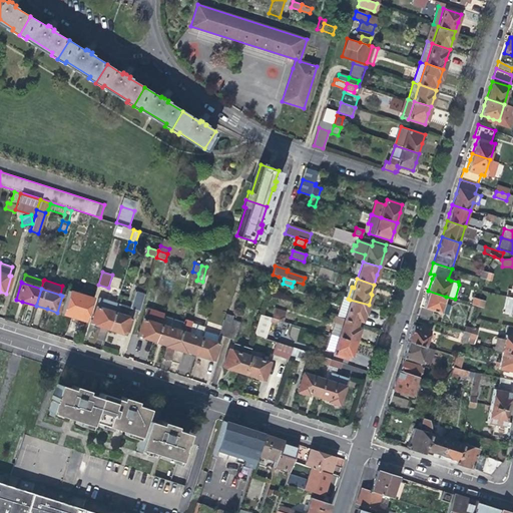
[(89,323),(97,298),(71,291),(64,316),(89,323)]
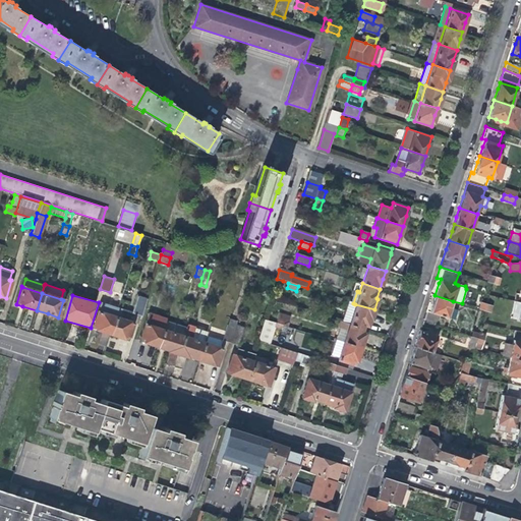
[(429,311),(426,310),(423,321),(438,325),(442,315),(448,316),(453,301),(435,295),(432,302),(429,311)]
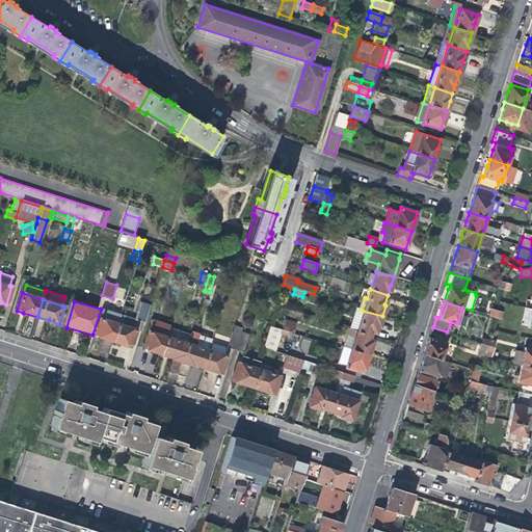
[(140,304),(134,321),(143,325),(150,308),(140,304)]
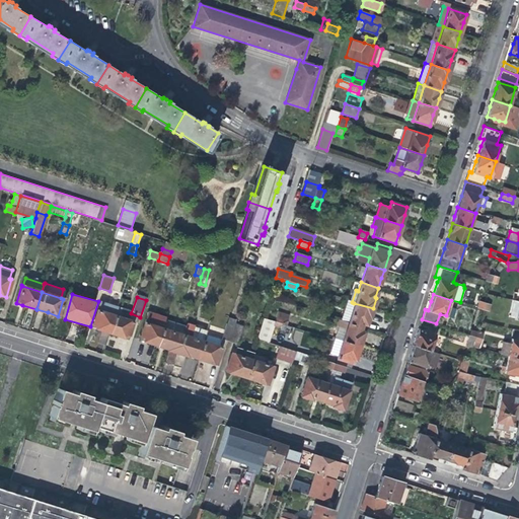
[(518,299),(513,298),(510,315),(518,317),(518,299)]
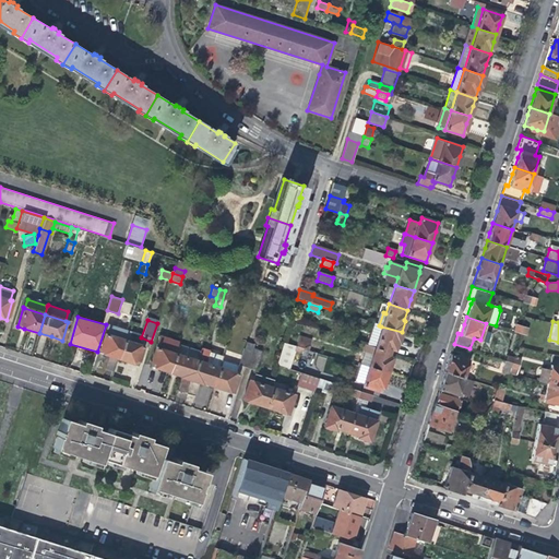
[(107,325),(105,333),(125,340),(127,333),(127,332),(117,329),(114,328),(107,325)]
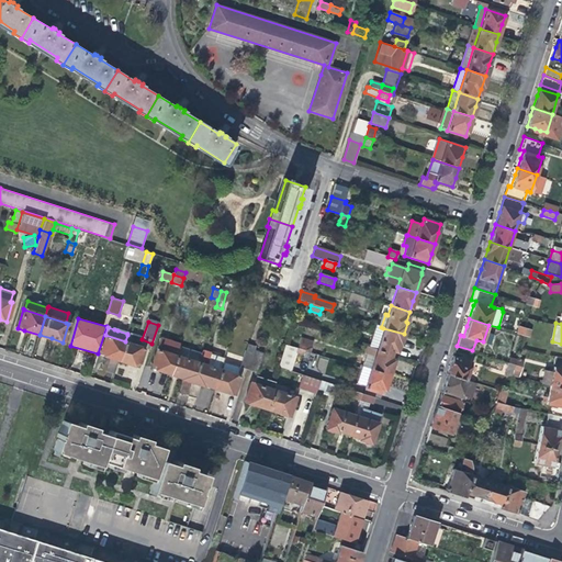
[(401,345),(404,334),(383,328),(377,349),(396,356),(400,344),(401,345)]
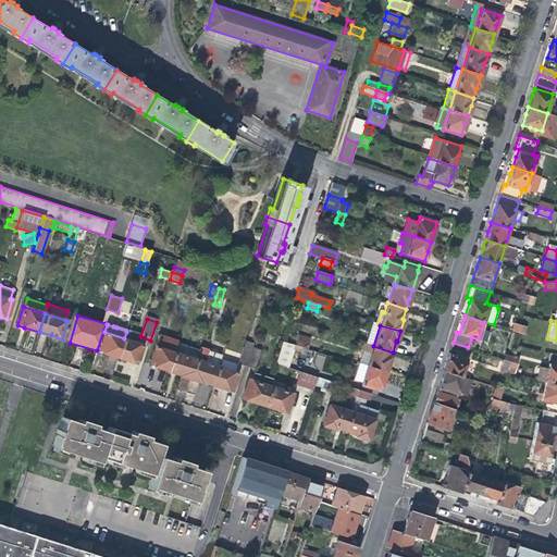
[(111,355),(118,357),(124,338),(104,332),(98,350),(111,355)]
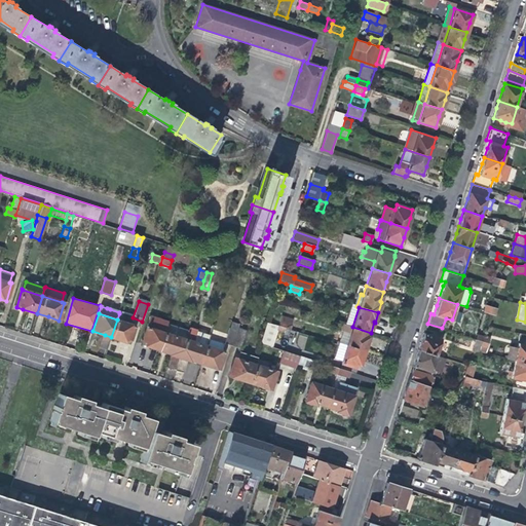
[(133,317),(119,313),(117,320),(130,324),(133,317)]
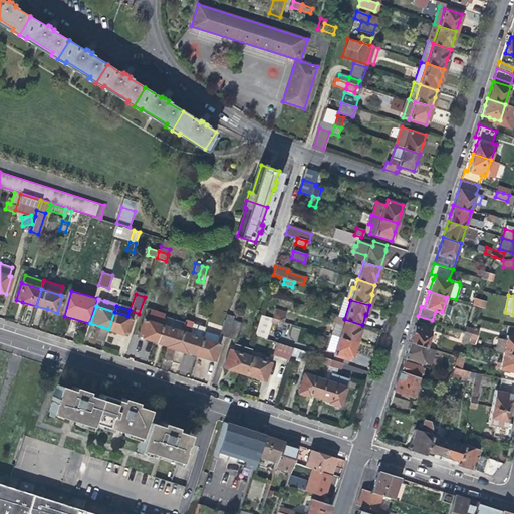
[(147,339),(156,342),(164,316),(165,314),(147,308),(138,336),(147,339)]
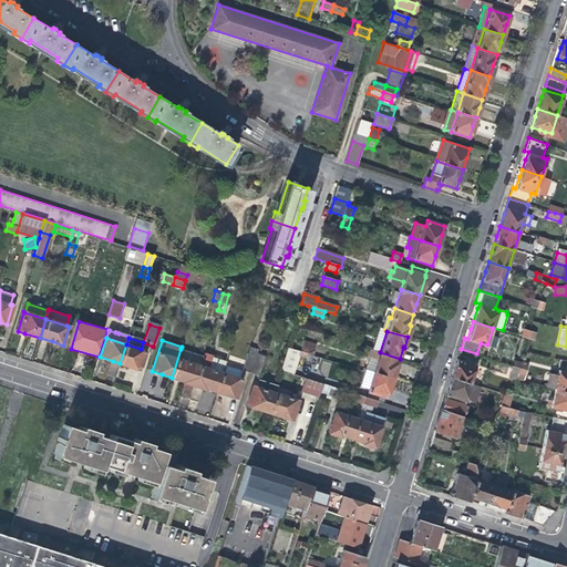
[(307,354),(310,344),(303,342),(300,352),(307,354)]
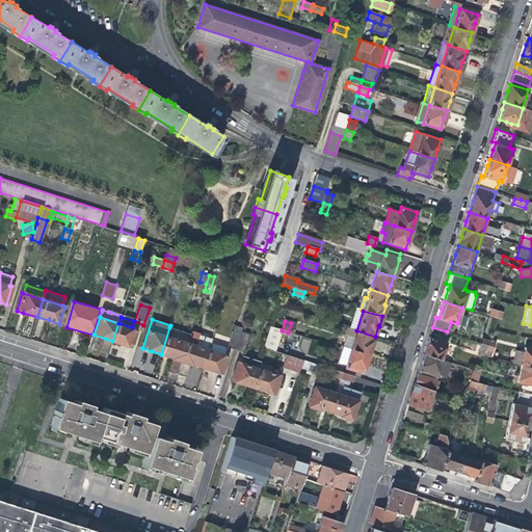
[(136,329),(132,327),(118,323),(112,341),(124,344),(131,347),(136,329)]
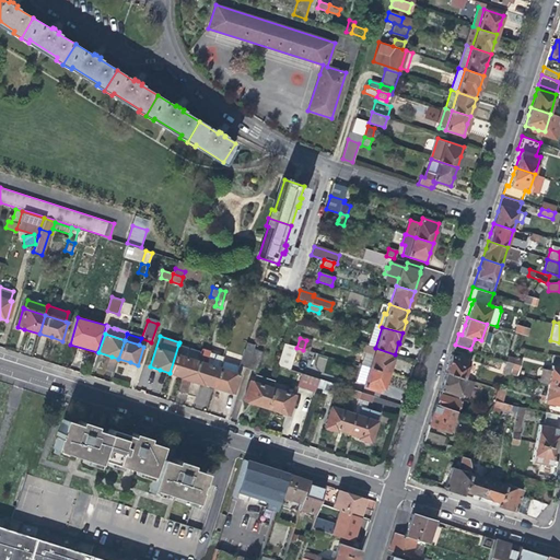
[(302,356),(303,350),(296,348),(283,343),(277,363),(279,366),(289,370),(294,353),(302,356)]
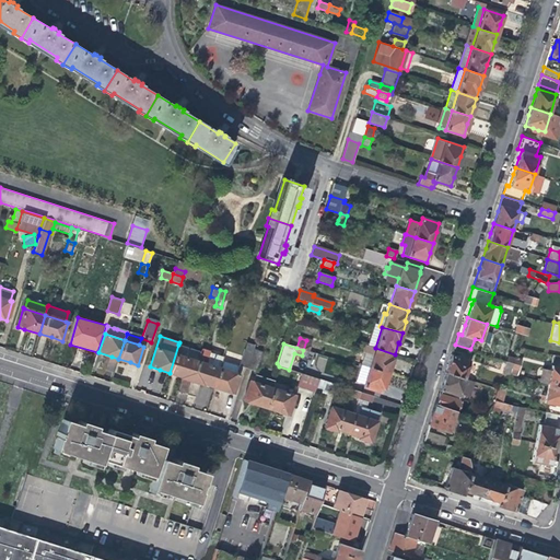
[(201,351),(178,345),(170,373),(179,376),(183,377),(178,392),(187,394),(198,361),(200,352),(201,351)]
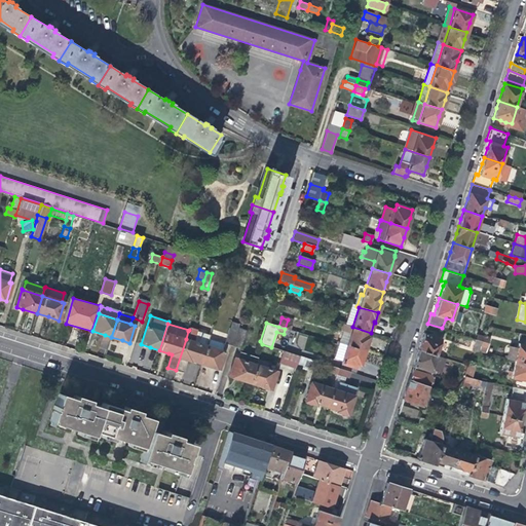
[(342,329),(345,330),(351,332),(347,345),(365,351),(368,342),(371,333),(352,327),(343,324),(342,329)]
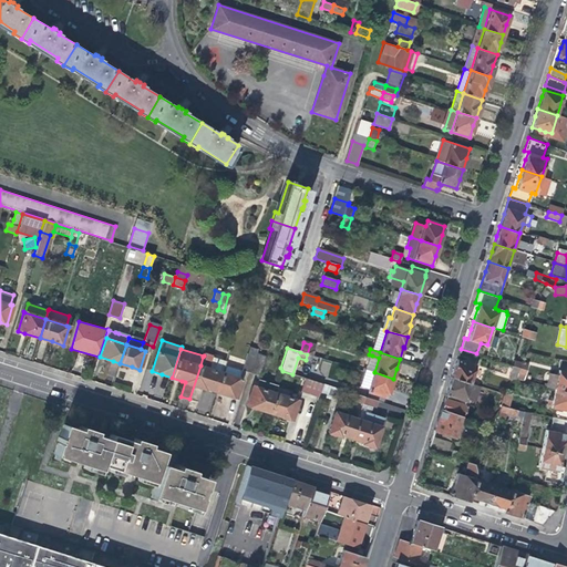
[(256,353),(255,358),(249,373),(259,377),(266,357),(256,353)]
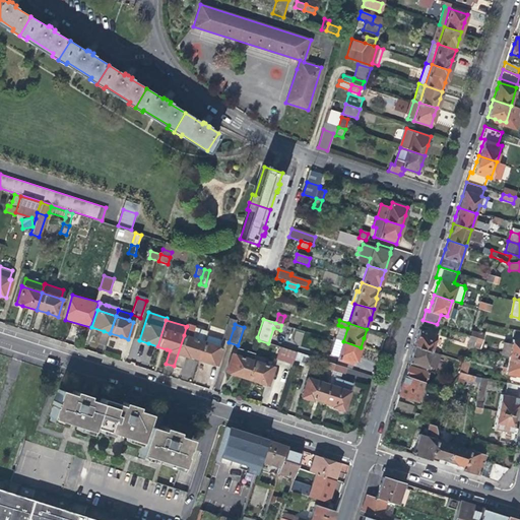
[(221,339),(229,342),(234,328),(225,325),(221,337),(221,339)]
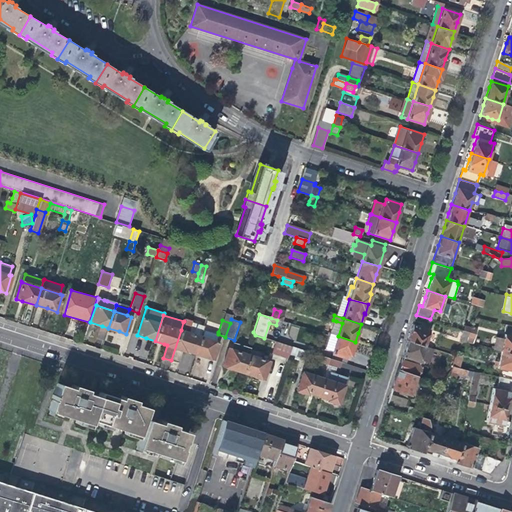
[(331,334),(332,334),(338,336),(342,323),(336,321),(331,334)]
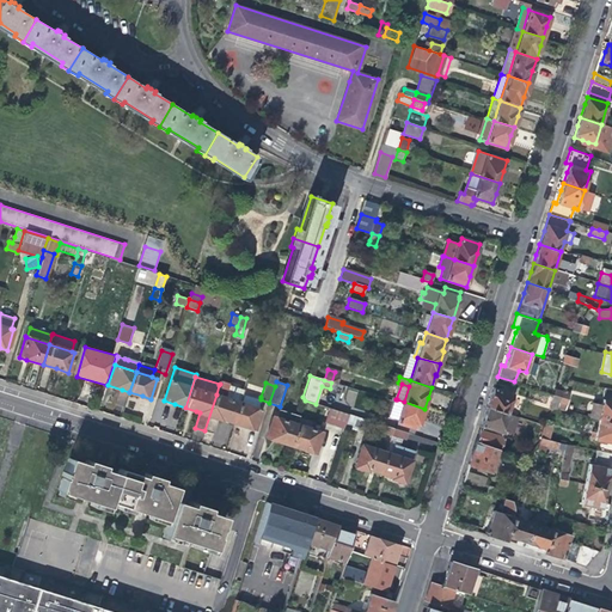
[(243,393),(219,385),(216,395),(240,403),(243,393)]
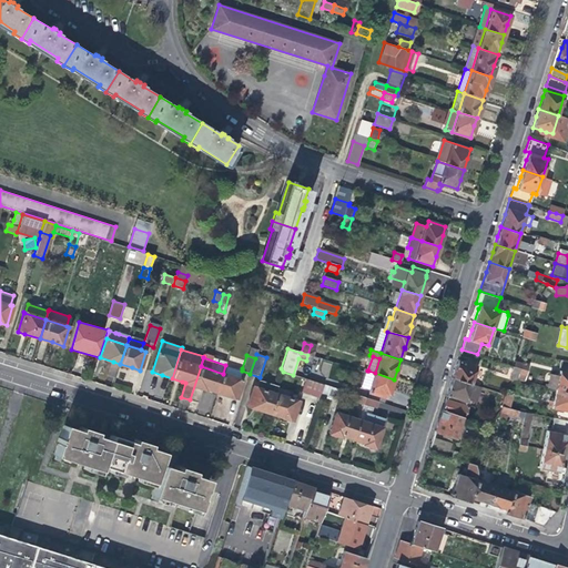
[(476,365),(458,359),(455,367),(452,377),(470,384),(476,365)]
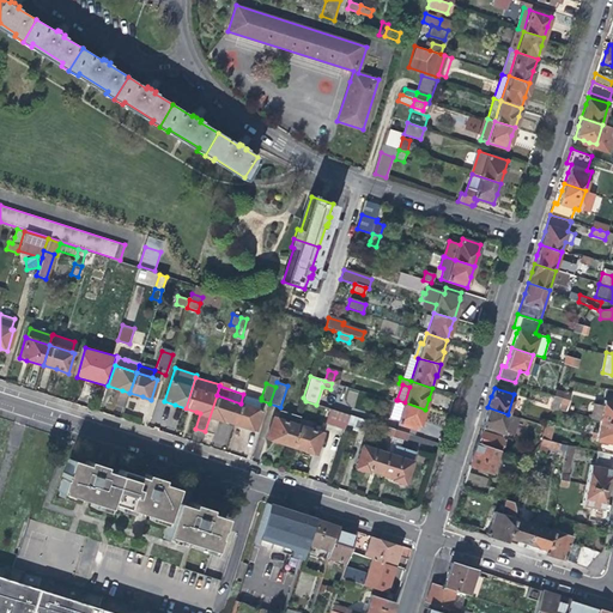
[(261,398),(244,392),(243,393),(243,394),(241,404),(234,424),(243,426),(255,430),(262,410),(258,408),(261,400),(261,398)]
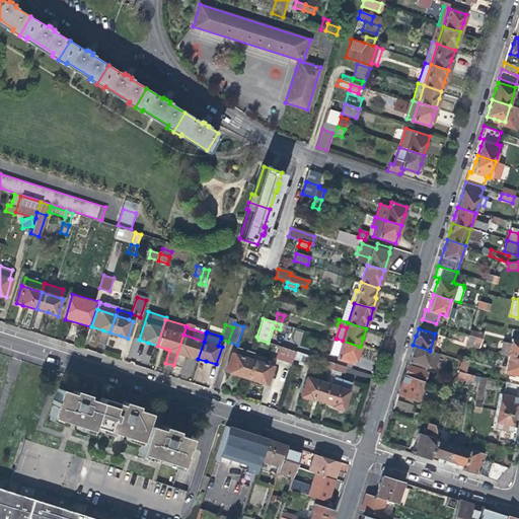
[(479,344),(483,334),(476,331),(475,337),(473,342),(479,344)]
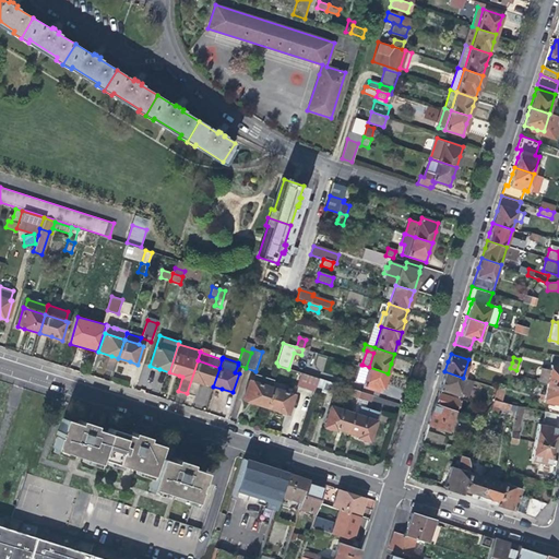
[(219,368),(198,360),(187,393),(197,396),(201,382),(206,384),(213,387),(219,368)]
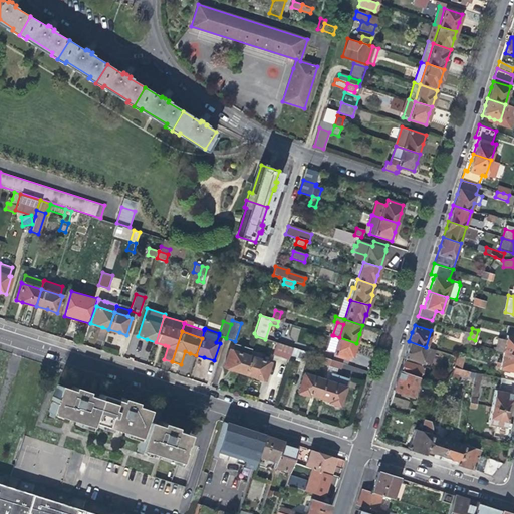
[(495,349),(502,351),(513,353),(513,336),(506,334),(505,339),(497,338),(495,349)]
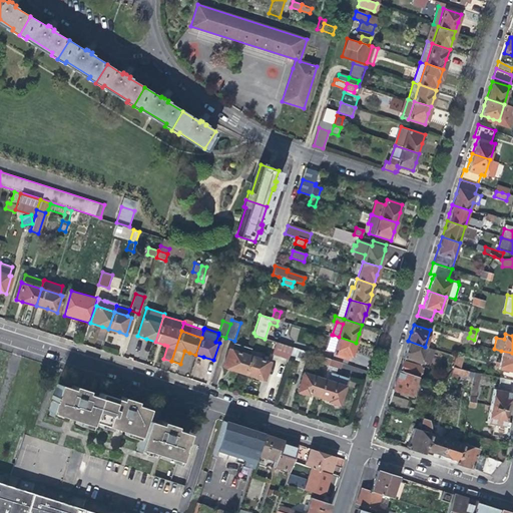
[(329,349),(334,351),(339,337),(333,335),(329,349)]
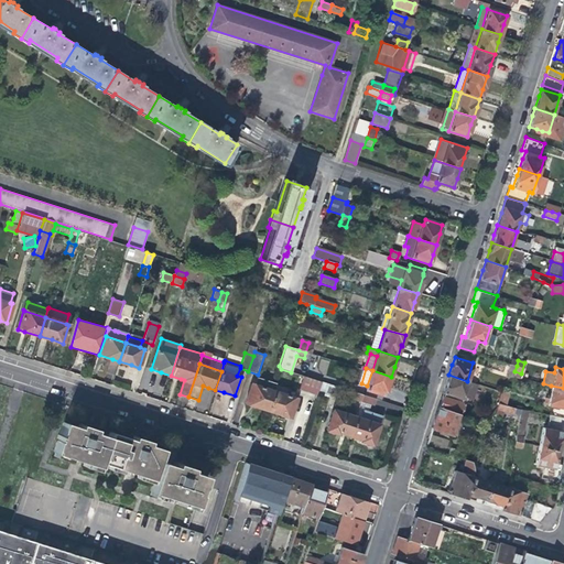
[(389,384),(391,377),(372,370),(367,386),(366,389),(386,396),(389,384)]
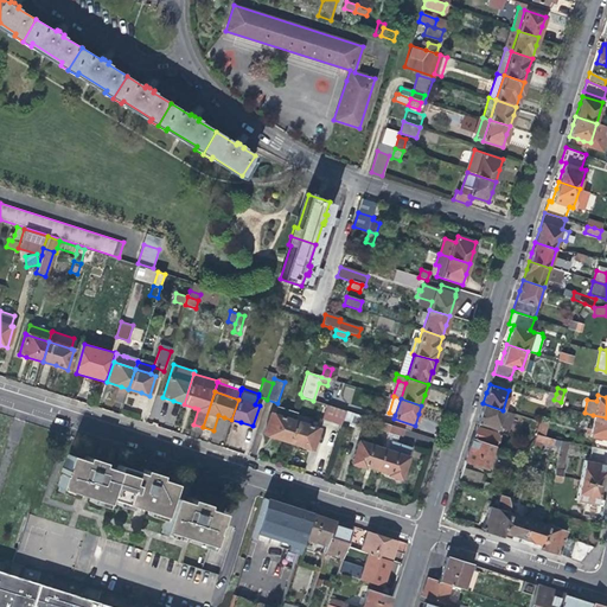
[(477,422),(496,429),(497,426),(506,429),(512,413),(503,410),(483,403),(479,415),(477,422)]
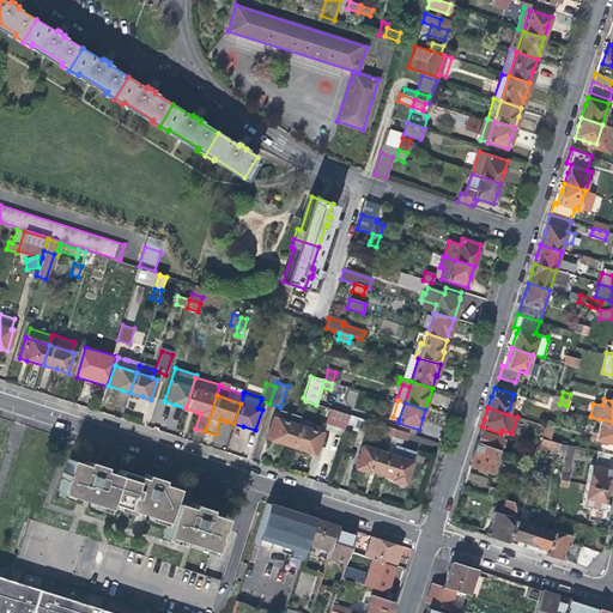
[(344,434),(346,426),(350,416),(331,410),(325,428),(344,434)]
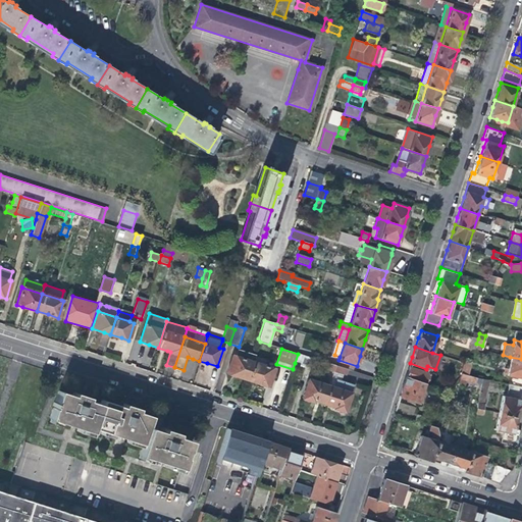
[(310,358),(298,354),(295,363),(308,367),(310,358)]
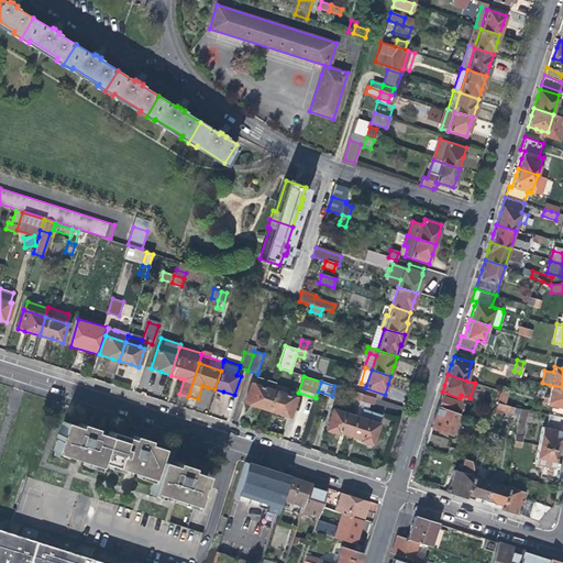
[(267,410),(274,389),(251,383),(244,403),(256,407),(267,410)]
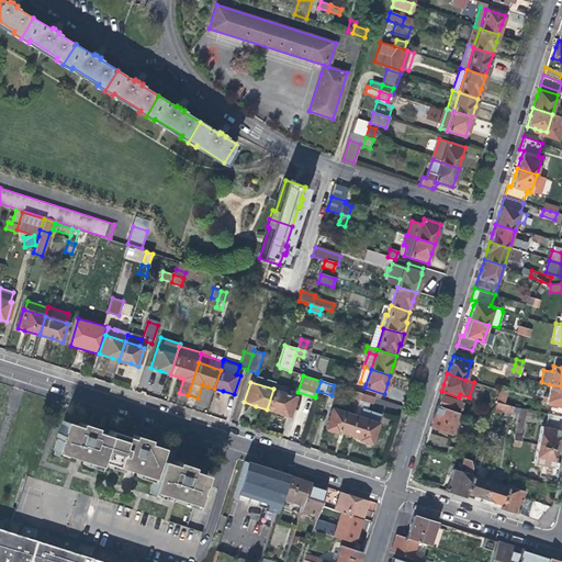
[(561,386),(549,384),(546,403),(553,404),(551,414),(561,415),(561,386)]
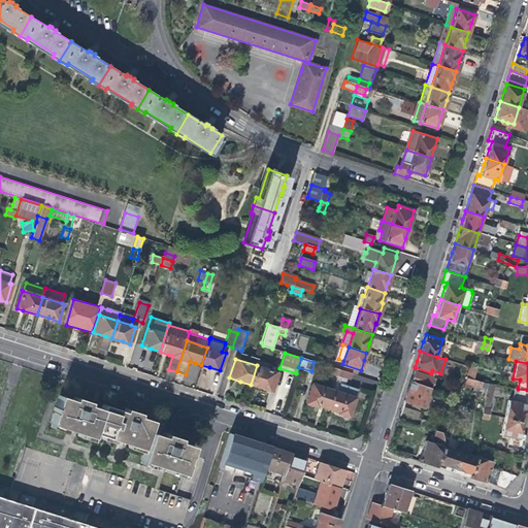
[(277,373),(257,365),(251,385),(262,388),(272,392),(277,373)]
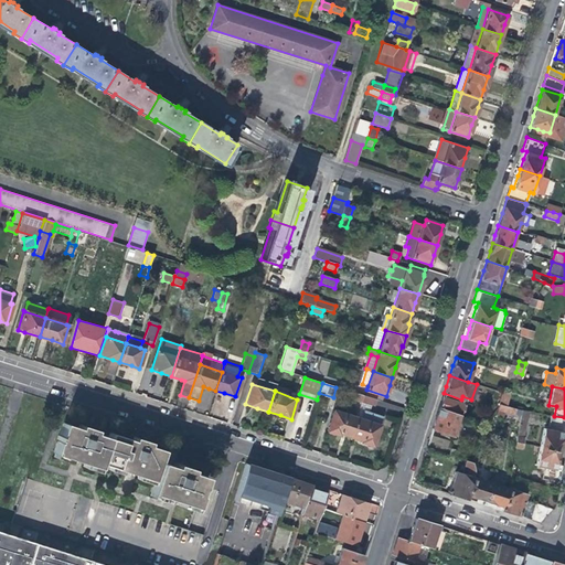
[(502,393),(500,404),(507,406),(509,395),(502,393)]
